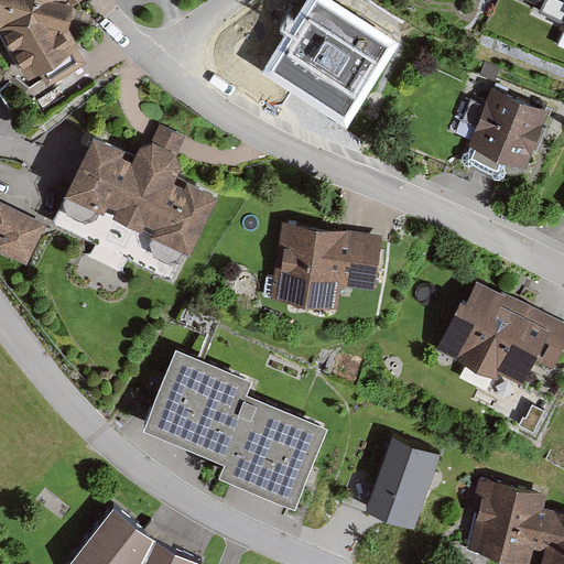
[(79,0),(0,0),(0,34),(29,80),(39,74),(47,87),(87,63),(77,47),(79,46),(69,30),(74,3),(79,0)]
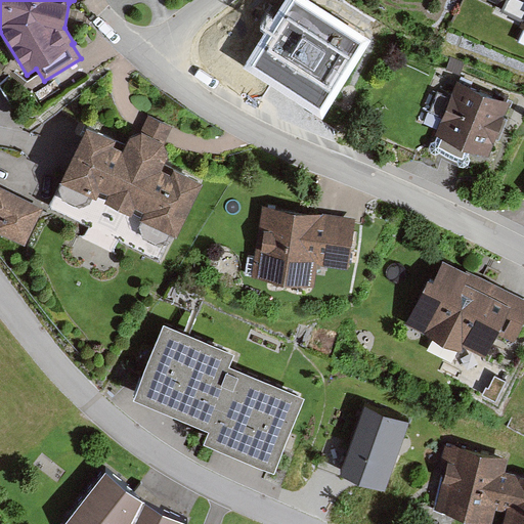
[(523,0),(492,0),(503,5),(500,11),(521,20),(518,27),(523,29),(523,0)]
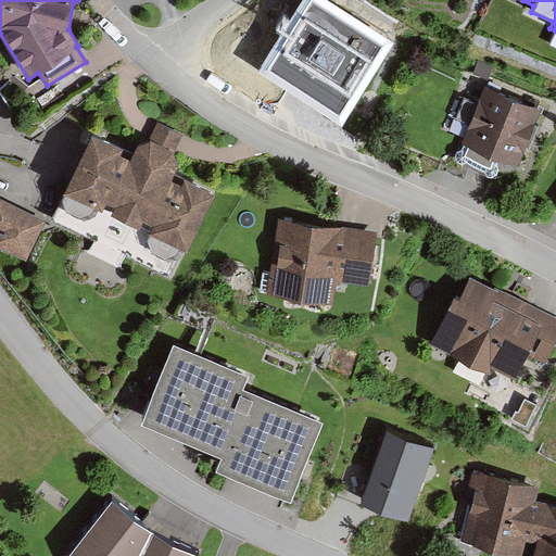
[(381,47),(310,2),(267,70),(339,115),(381,47)]
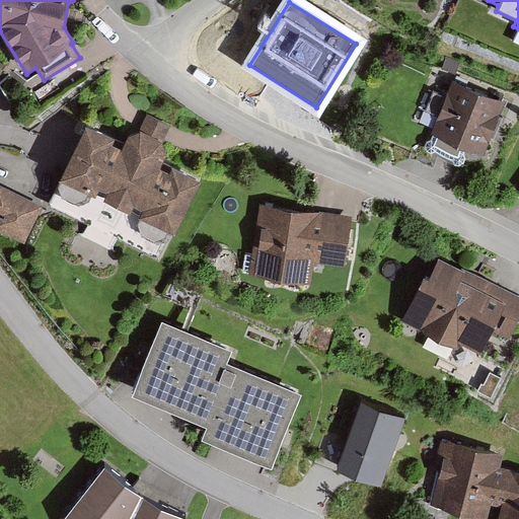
[(485,154),(506,99),(452,78),(446,94),(433,89),(425,109),(438,115),(431,132),(438,135),(434,145),(458,155),(462,145),(485,154)]
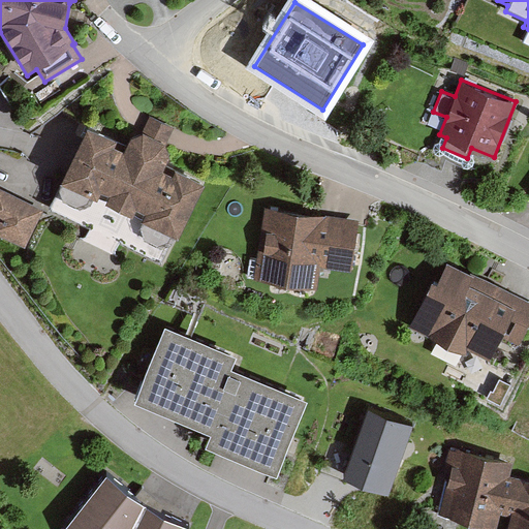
[(118,138),(87,123),(59,180),(61,181),(48,210),(161,263),(175,236),(179,238),(205,183),(176,169),(174,175),(163,169),(169,155),(166,144),(174,127),(150,116),(143,131),(130,136),(124,150),(115,146),(118,138)]
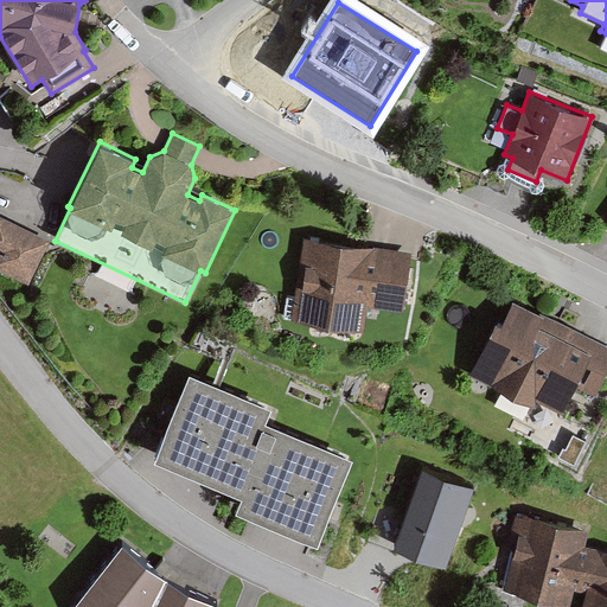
[(51,241),(0,215),(0,269),(30,285),(51,241)]
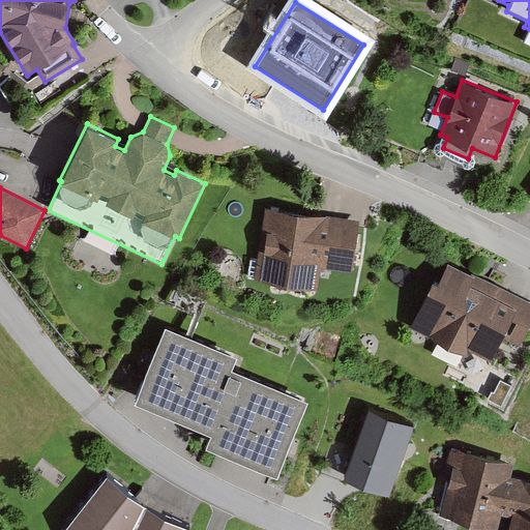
[(360,221),(265,207),(255,280),(318,289),(321,267),(353,271),(360,221)]
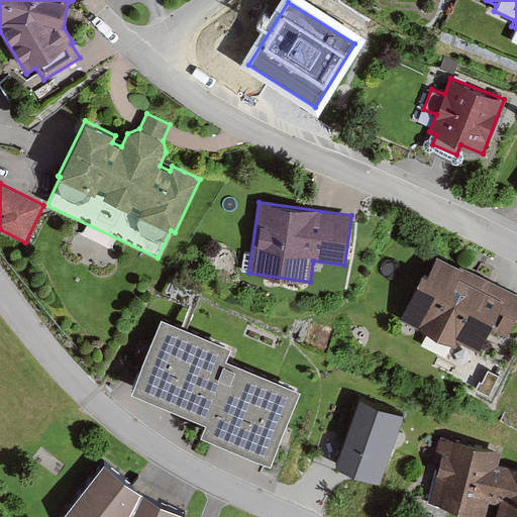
[(422,274),(399,318),(456,347),(459,341),(478,350),(491,326),(507,334),(516,313),(516,295),(437,255),(427,276),(422,274)]
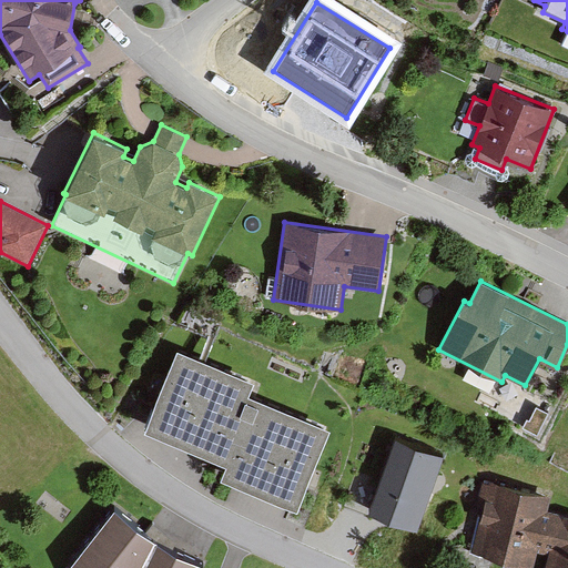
[(254,381),(178,348),(143,429),(226,464),(221,476),(297,508),(331,428),(249,394),(254,381)]
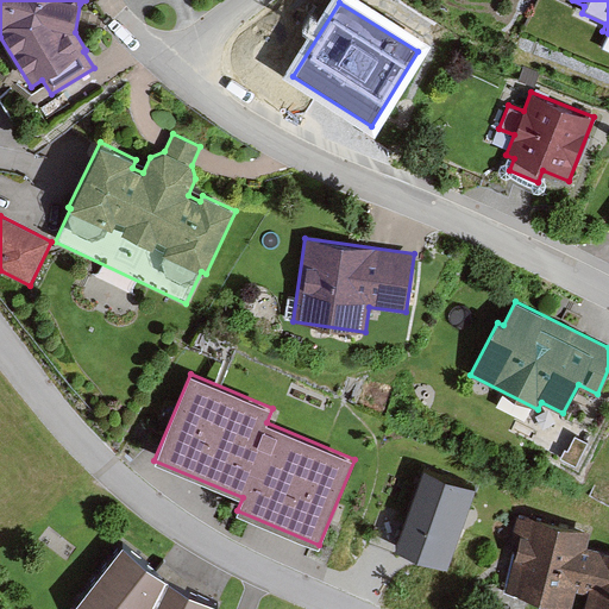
[(469,504),(393,477),(369,545),(443,577),(469,504)]
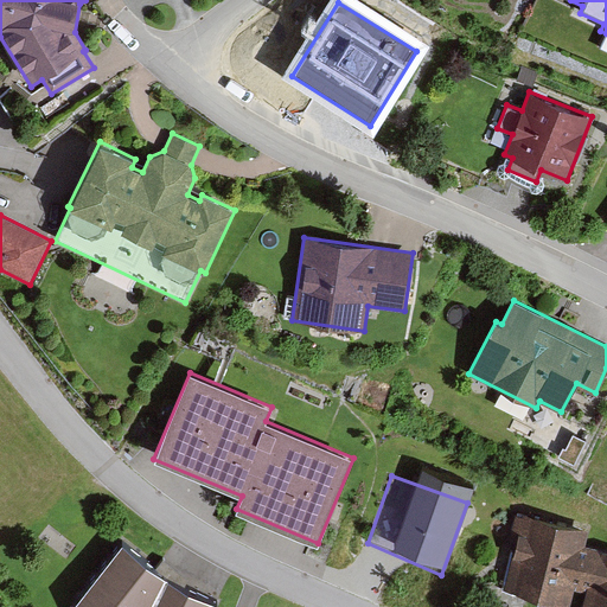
[(589,530),(524,513),(523,517),(516,515),(512,531),(518,534),(504,589),(569,606),(574,589),(587,593),(582,606),(606,606),(606,550),(586,545),(589,530)]
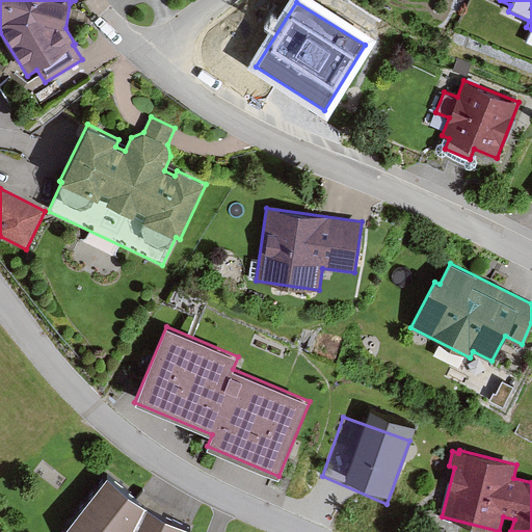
[(147,506),(108,477),(65,529),(68,531),(191,531),(192,530),(147,506)]
